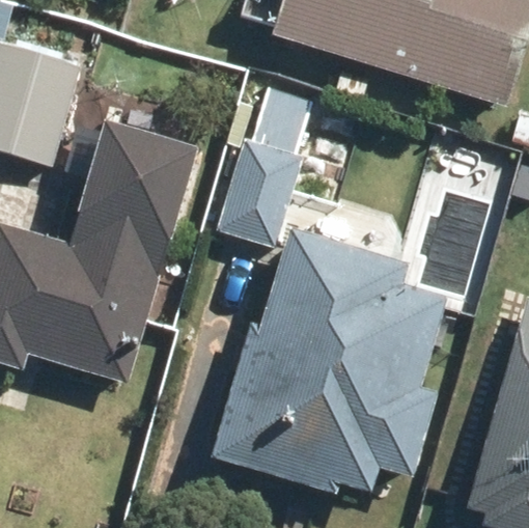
[(283,0),(273,37),(509,106),(528,36),(528,0),(283,0)]
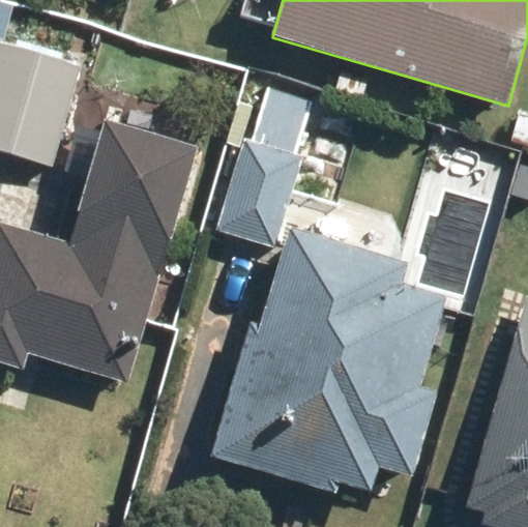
[(0,44),(0,151),(51,166),(78,64),(0,44)]
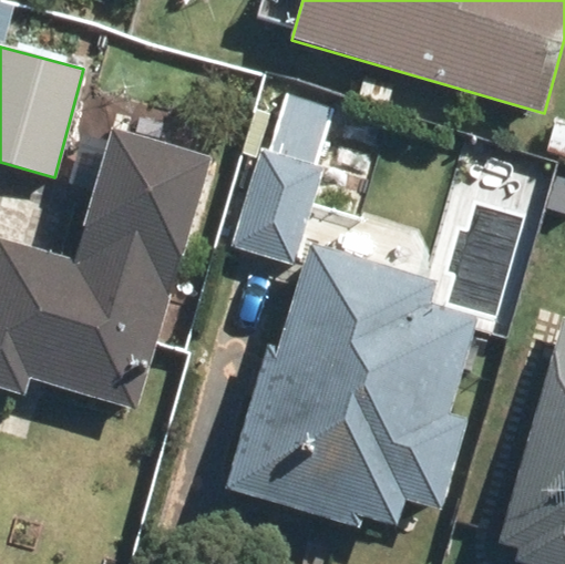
[(0,238),(0,390),(28,399),(32,382),(134,414),(214,160),(113,129),(72,262),(0,238)]
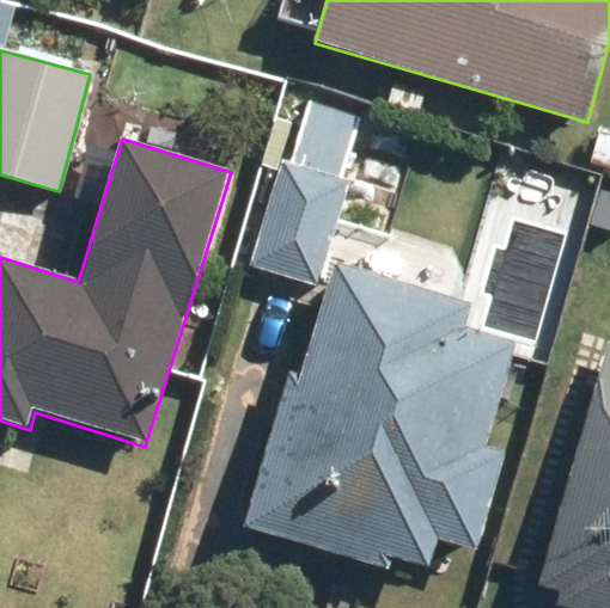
[(282,157),(248,263),(317,286),(353,179),(282,157)]
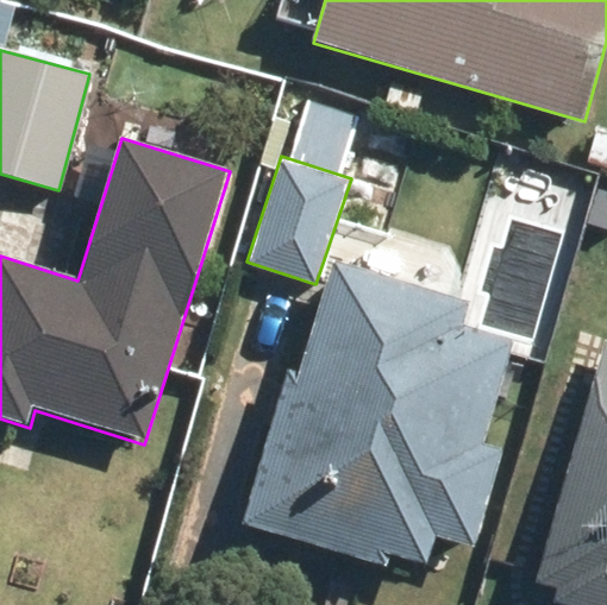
[(285,379),(242,523),(387,565),(389,558),(425,568),(435,535),(475,546),(504,447),(486,441),(517,336),(463,321),(469,298),(335,259),(299,383),(285,379)]
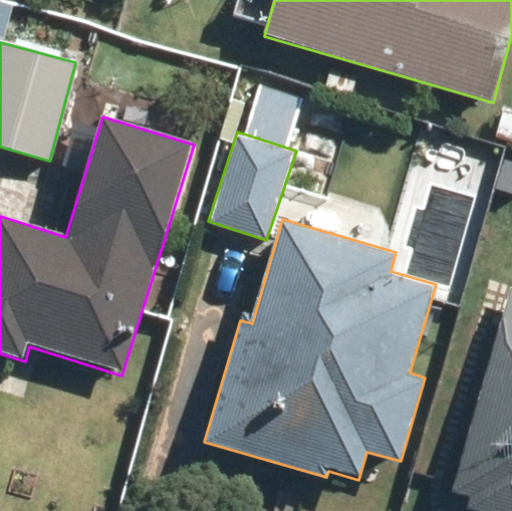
[(511,289),(451,490),(467,495),(463,510),(468,510),(511,510),(511,289)]
